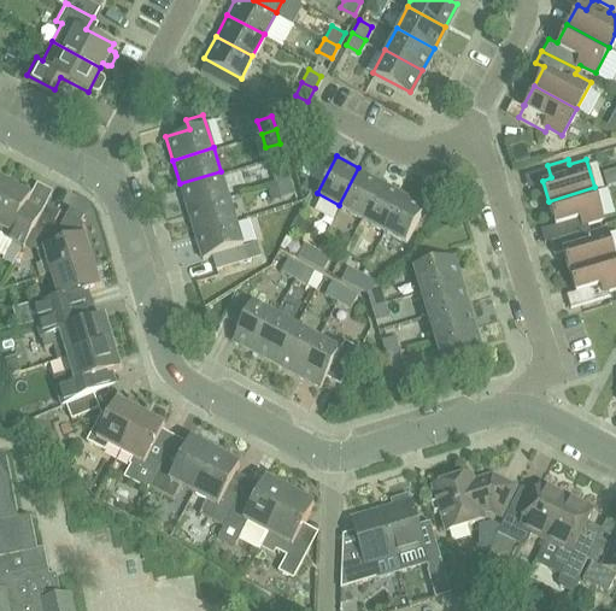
[(275,180),(289,175),(286,163),(271,168),(275,180)]
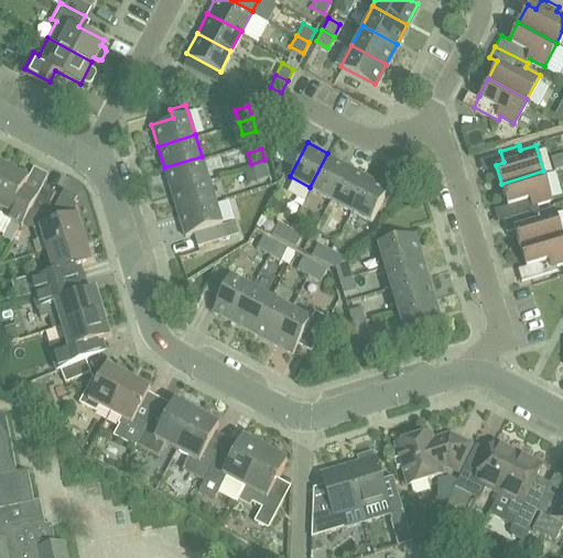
[(327,153),(310,187),(329,198),(348,164),(327,153)]
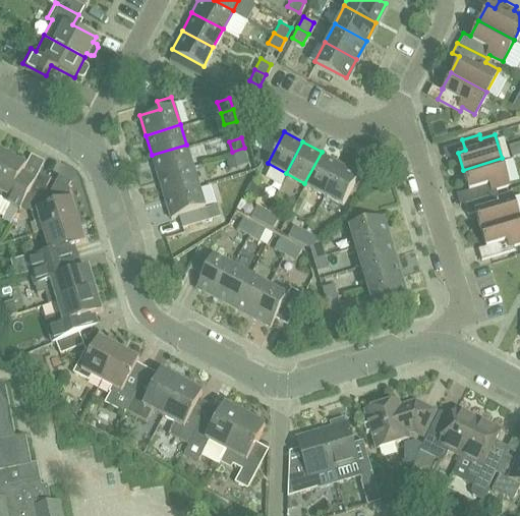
[(192,165),(186,145),(152,155),(158,175),(192,165)]
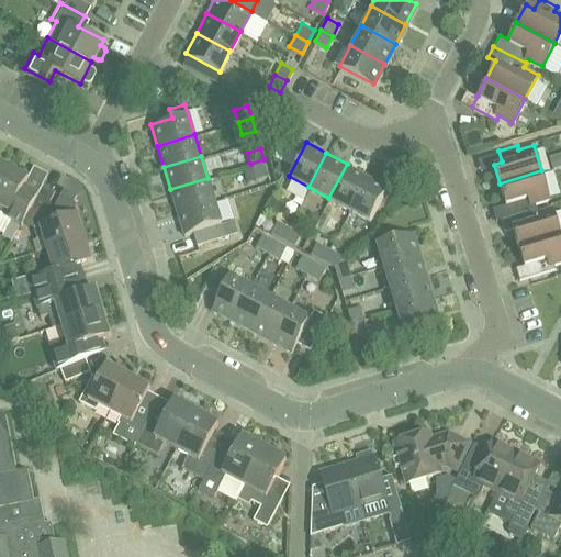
[(268,174),(264,159),(250,164),(255,178),(268,174)]
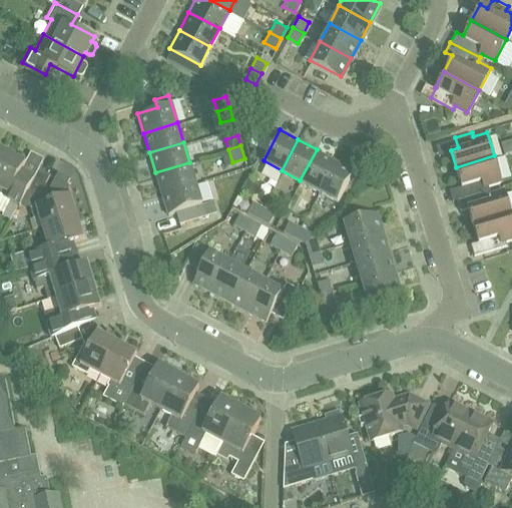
[(5,148),(0,157),(0,192),(10,197),(2,213),(10,217),(18,201),(19,202),(26,188),(33,174),(21,167),(25,159),(5,148)]
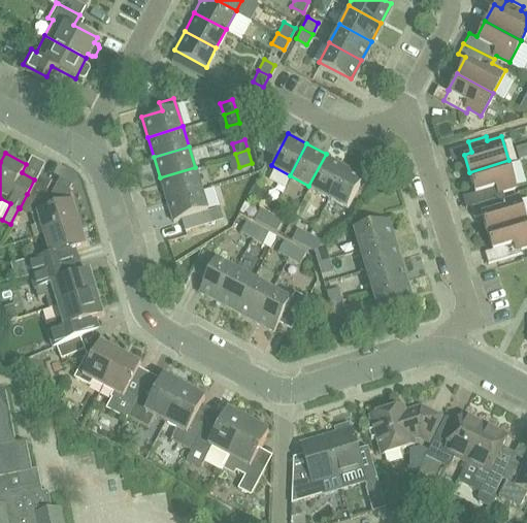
[(344,164),(326,154),(308,186),(327,195),(344,164)]
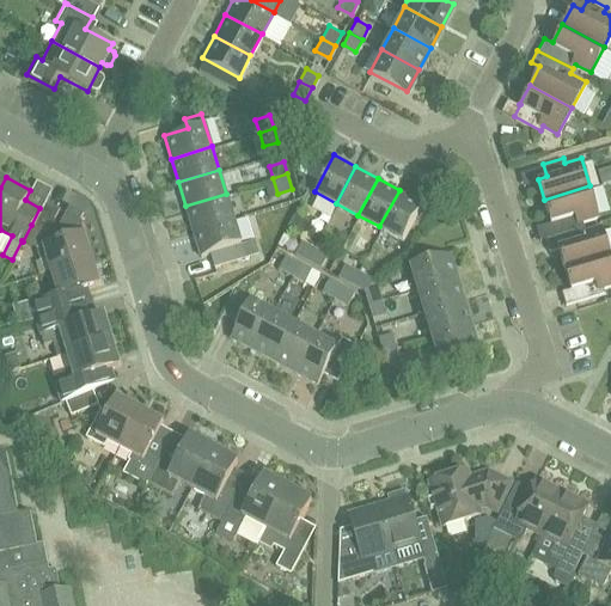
[(590,185),(544,200),(550,220),(560,218),(563,230),(584,224),(582,219),(598,214),(590,185)]
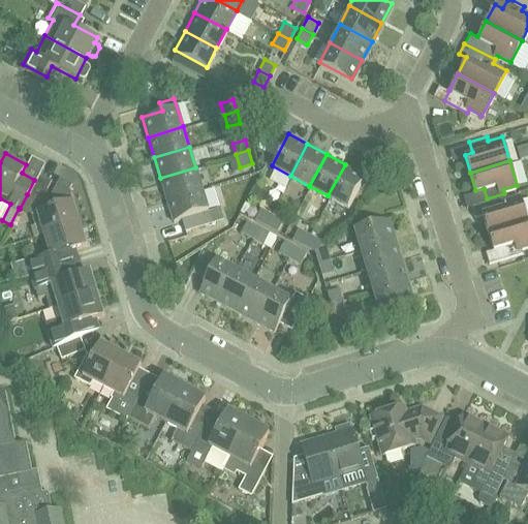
[(364,174),(345,164),(328,195),(347,206),(364,174)]
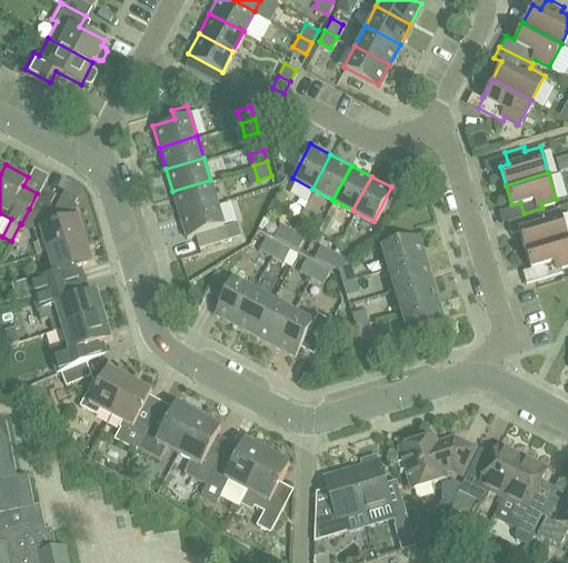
[(210,180),(172,191),(179,213),(217,202),(210,180)]
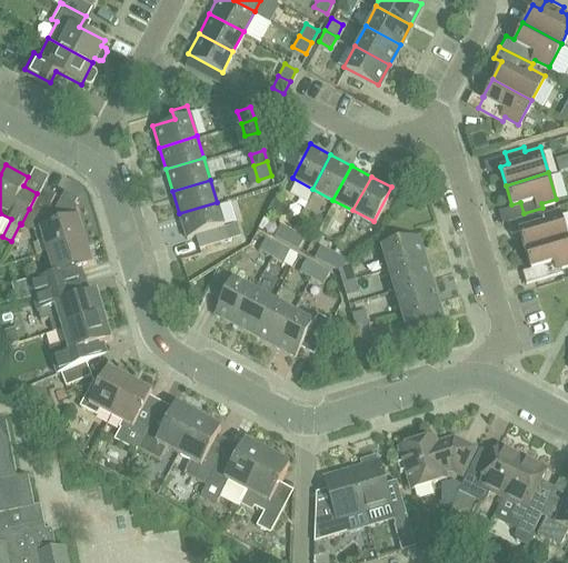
[(55,191),(42,184),(29,209),(42,215),(55,191)]
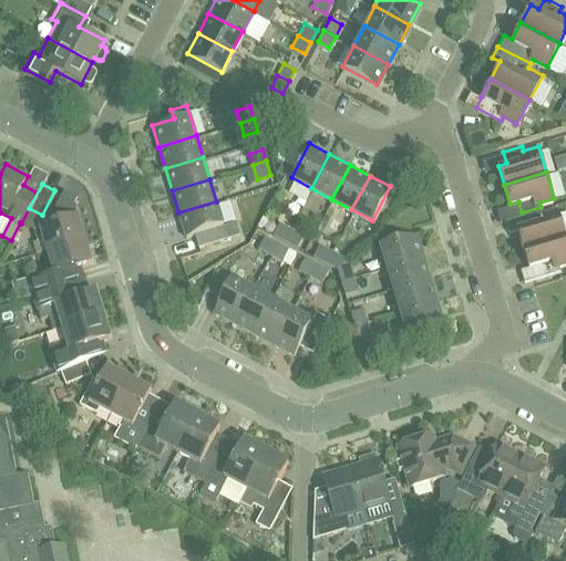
[(45,248),(84,237),(73,200),(76,195),(63,187),(52,208),(53,213),(47,215),(49,221),(32,226),(35,238),(42,236),(45,248)]
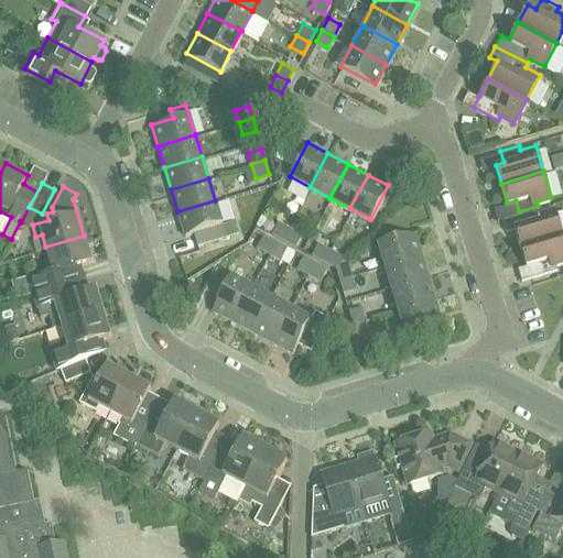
[(220,221),(215,200),(177,211),(184,233),(193,230),(196,243),(237,230),(234,218),(220,221)]
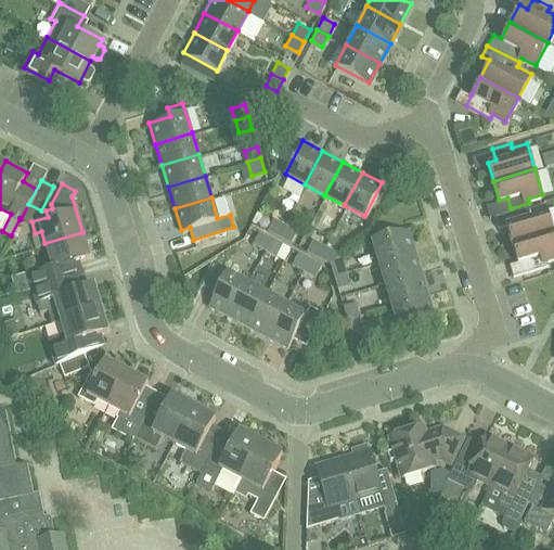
[(529,203),(511,208),(493,214),(498,226),(505,224),(511,241),(553,229),(544,203),(530,207),(529,203)]
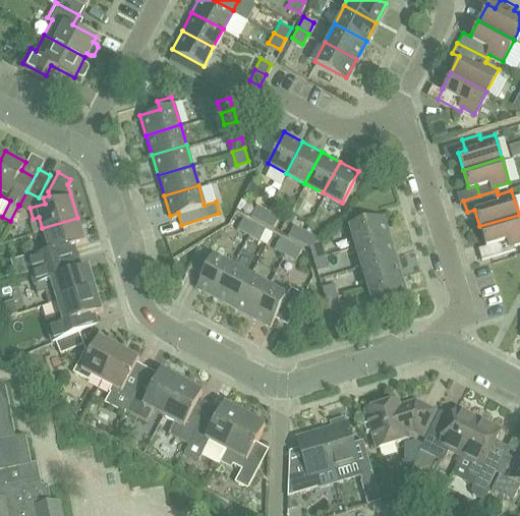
[(262,220),(268,208),(257,203),(251,214),(262,220)]
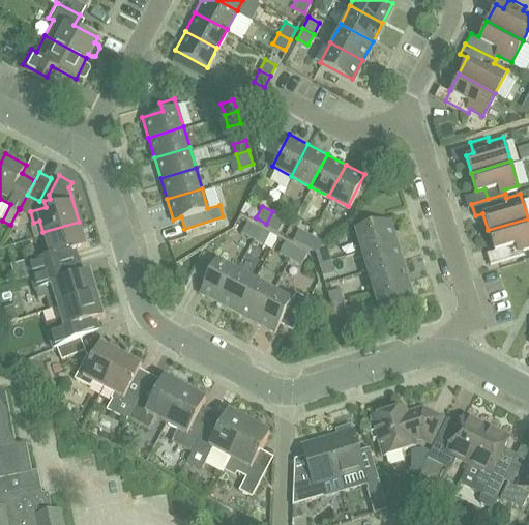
[(272,211),(266,224),(277,229),(284,217),(272,211)]
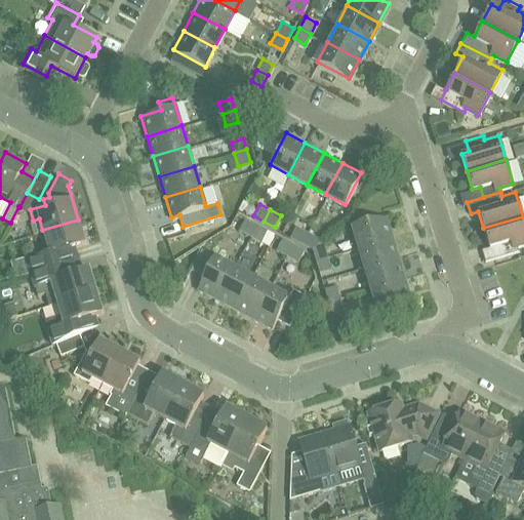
[(357,245),(392,235),(386,214),(351,226),(357,245)]
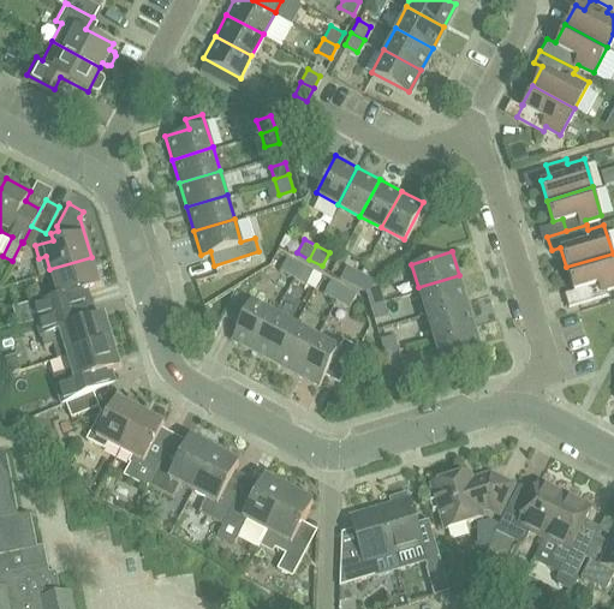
[(613,257),(613,254),(566,267),(573,287),(564,290),(567,304),(607,291),(606,286),(613,284),(613,257)]
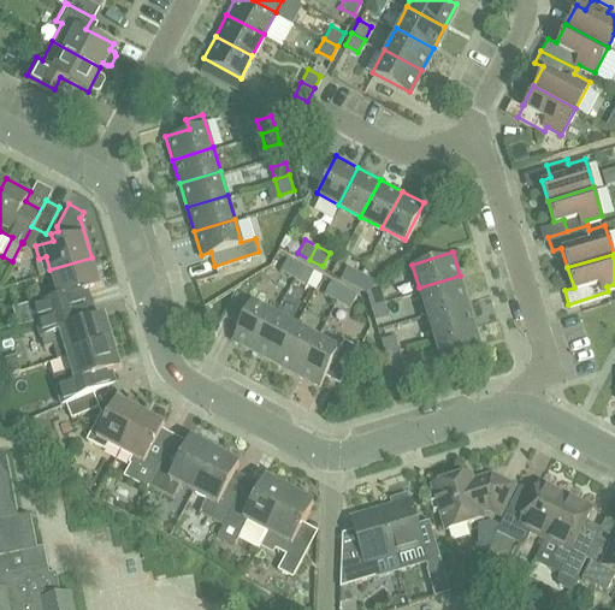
[(293,274),(300,262),(288,255),(281,268),(293,274)]
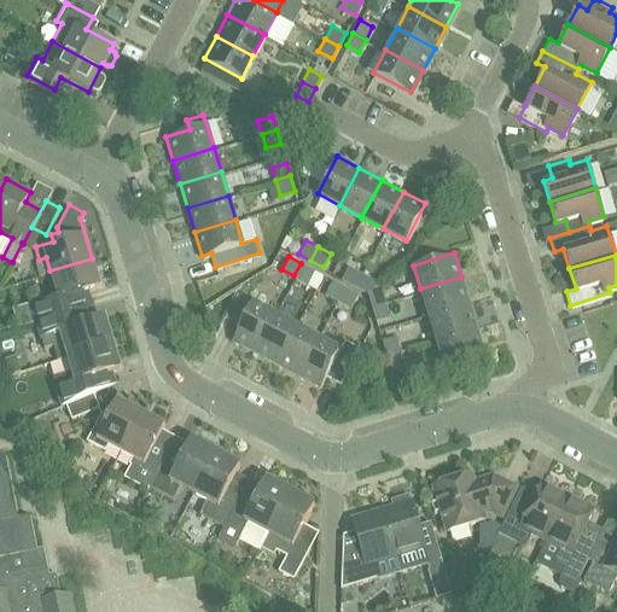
[(92,258),(50,270),(54,284),(47,285),(51,298),(38,302),(42,318),(70,309),(67,295),(99,284),(92,258)]
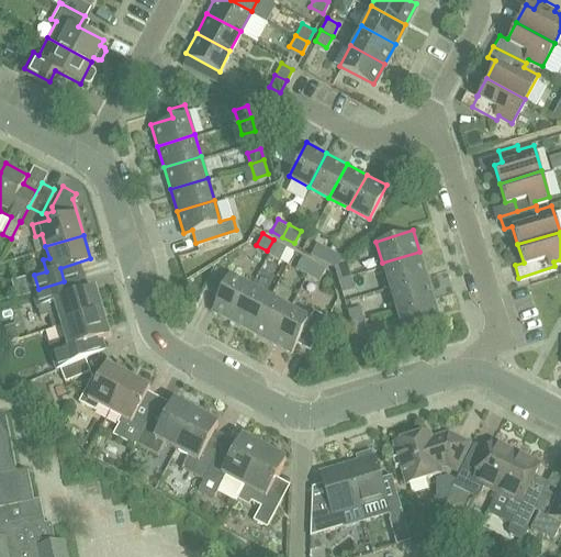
[(285,245),(273,240),(267,251),(280,257),(285,245)]
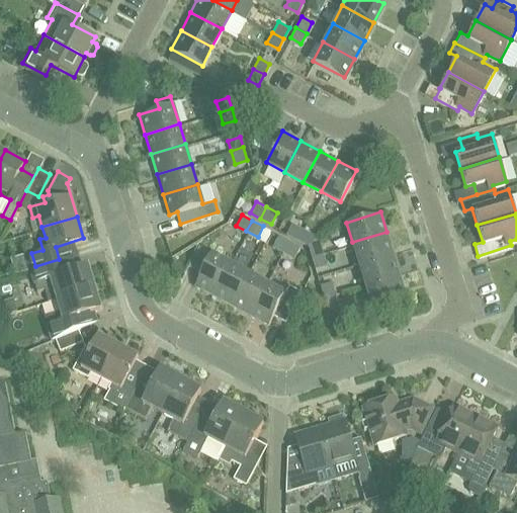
[(296,238),(303,227),(291,221),(286,233),(296,238)]
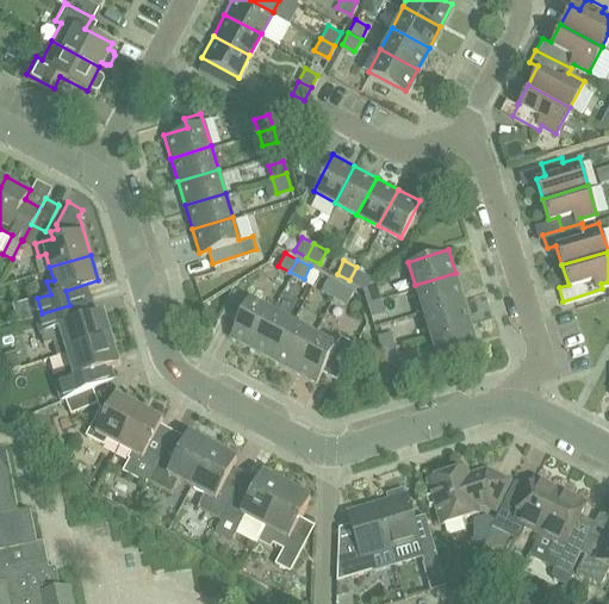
[(374,276),(356,267),(349,280),(362,287),(374,276)]
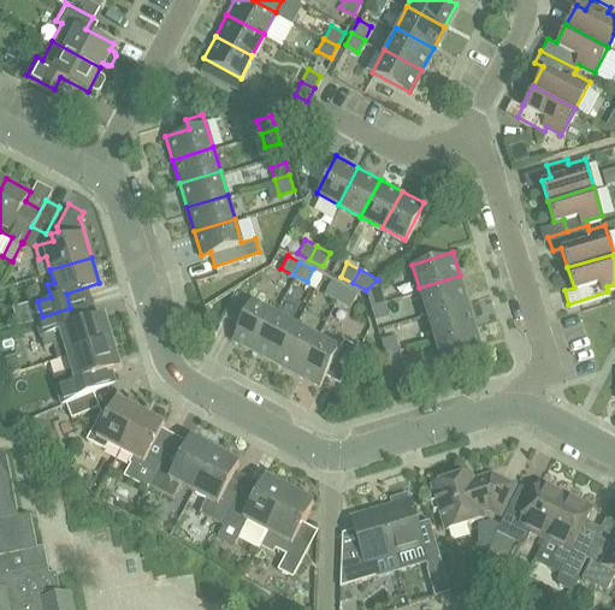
[(467,300),(460,276),(419,288),(426,312),(467,300)]
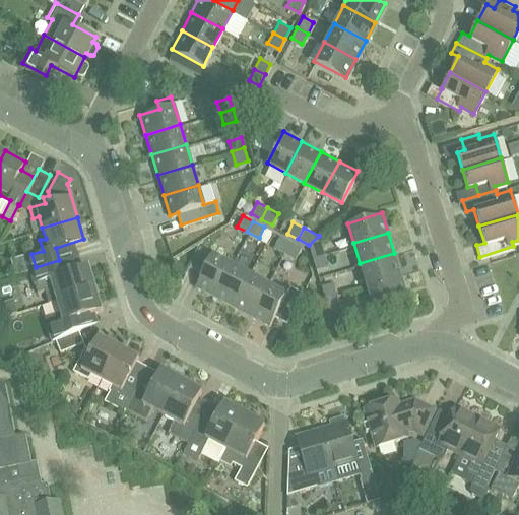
[(283,251),(289,240),(279,235),(273,245),(283,251)]
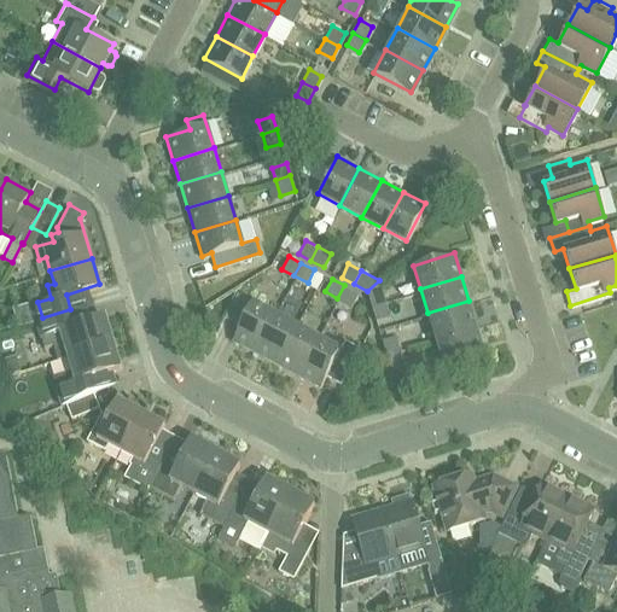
[(385,299),(379,280),(367,291),(371,304),(385,299)]
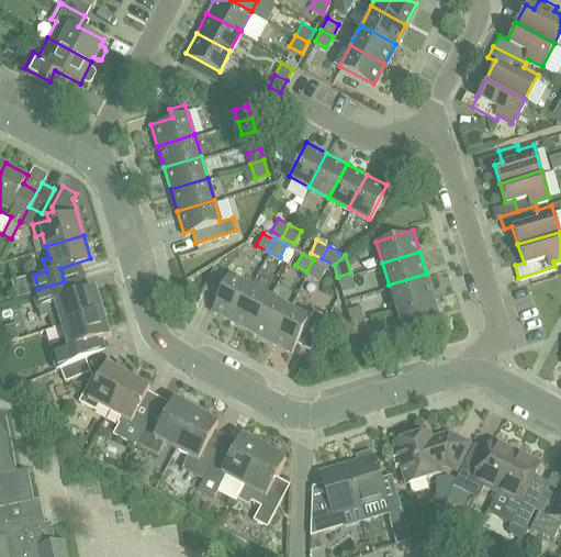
[(325,266),(313,259),(306,271),(318,278),(325,266)]
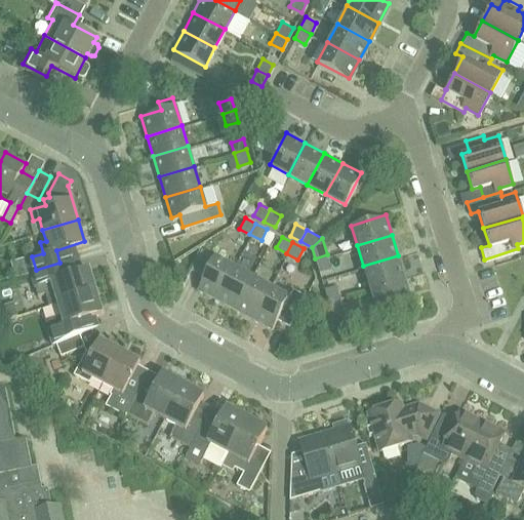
[(210,253),(200,248),(190,267),(200,273),(210,253)]
